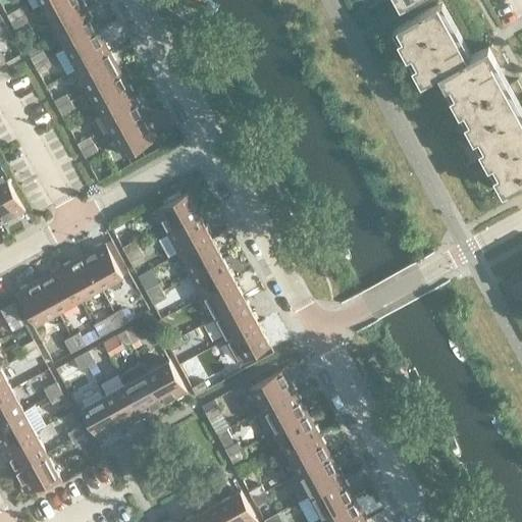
[(86,7),(82,0),(48,0),(42,4),(54,25),(86,7)]
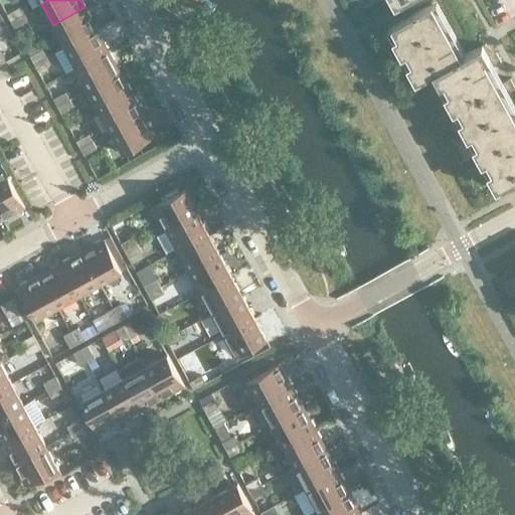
[(437,1),(432,4),(392,25),(421,79),(434,72),(441,84),(446,81),(503,186),(514,179),(514,105),(507,91),(514,87),(514,86),(510,77),(503,82),(494,65),(501,61),(496,51),(489,56),(482,44),(466,53),(437,1)]
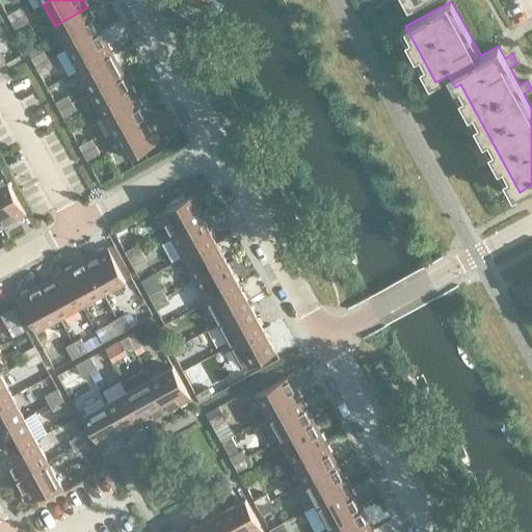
[(20,7),(7,14),(10,21),(24,15),(20,7)]
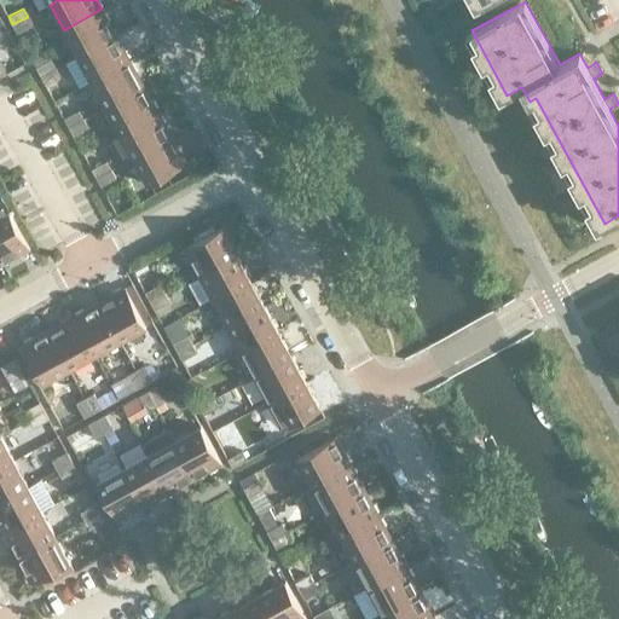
[(116,34),(102,9),(64,30),(77,55),(116,34)]
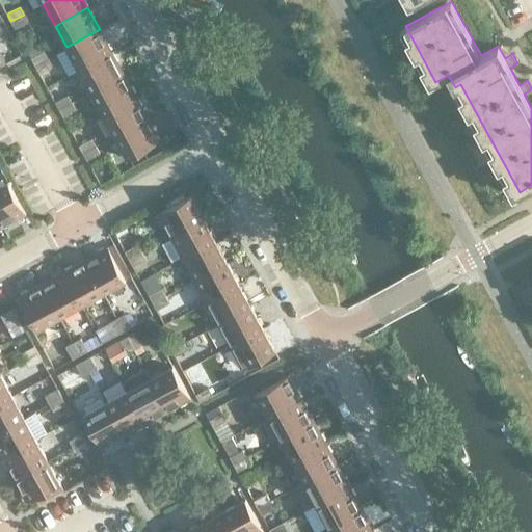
[(28,22),(24,15),(10,21),(15,28),(28,22)]
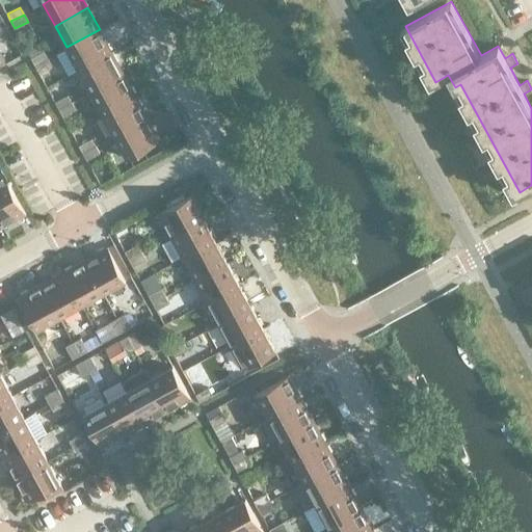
[(111,51),(100,29),(67,47),(79,70),(111,51)]
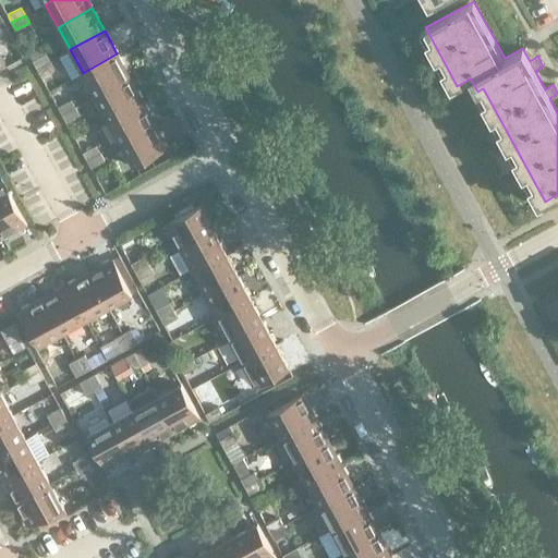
[(46,52),(33,60),(37,68),(50,61),(46,52)]
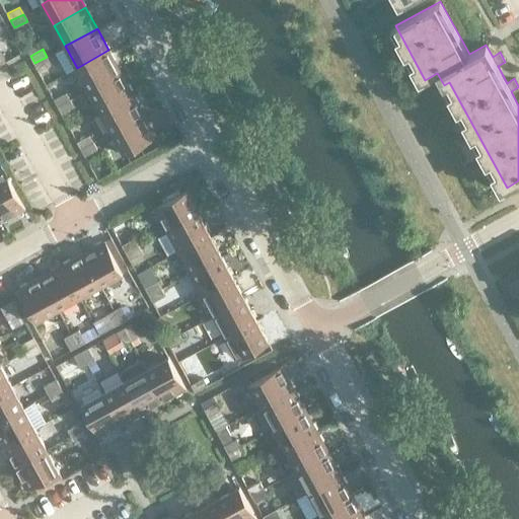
[(121,71),(108,50),(77,68),(88,89),(121,71)]
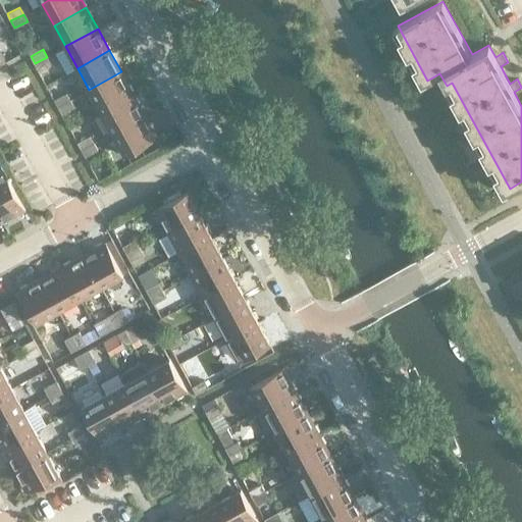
[(50,64),(47,57),(35,63),(38,70),(50,64)]
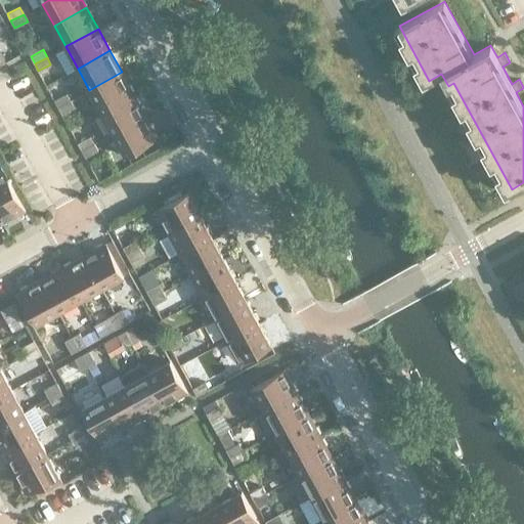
[(133,93),(122,72),(89,90),(101,112),(133,93)]
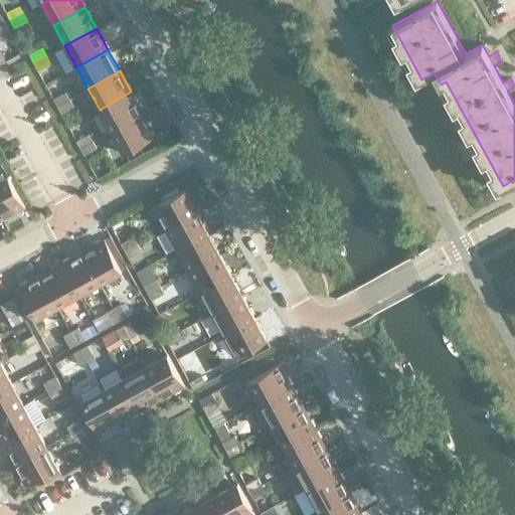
[(65,92),(53,98),(57,106),(69,99),(65,92)]
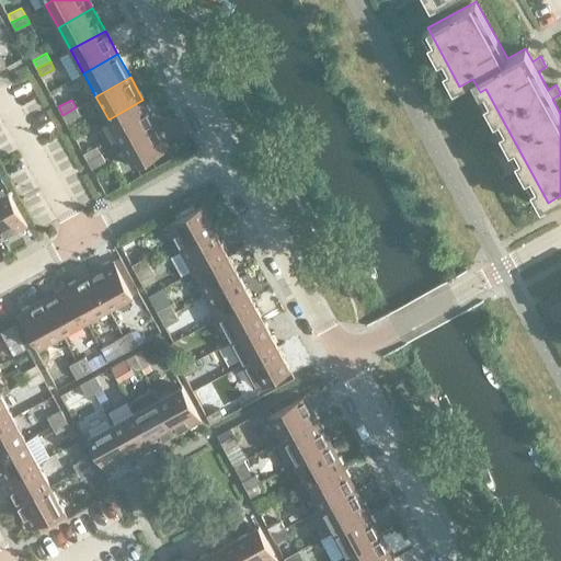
[(156,123),(142,100),(109,119),(121,142),(156,123)]
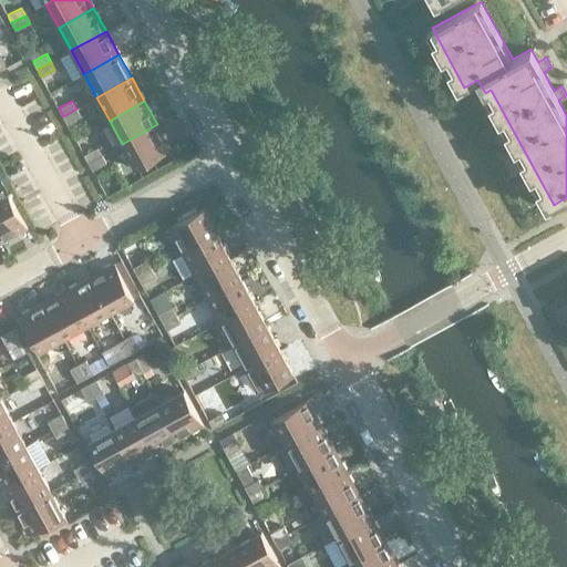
[(81,116),(76,109),(63,116),(68,124),(81,116)]
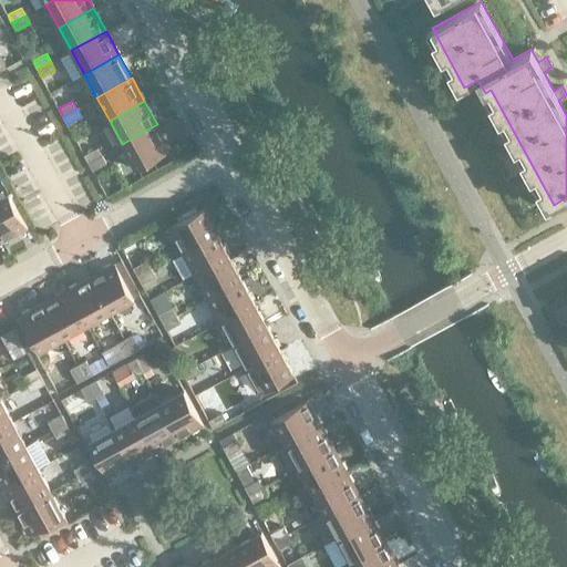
[(171,150),(157,124),(122,144),(135,168),(171,150)]
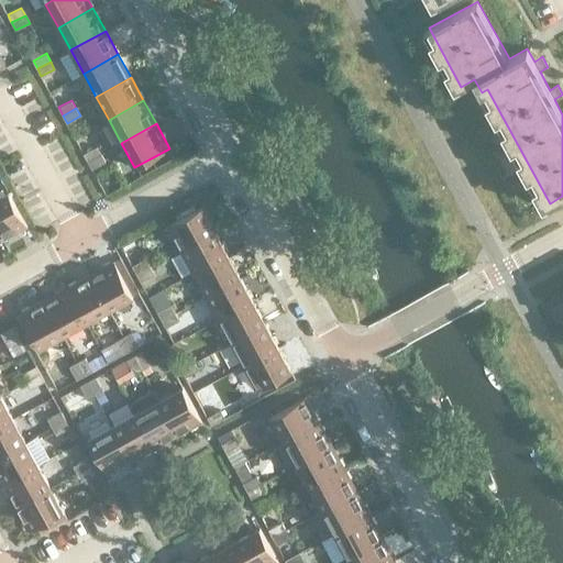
[(97,146),(84,153),(88,162),(101,154),(97,146)]
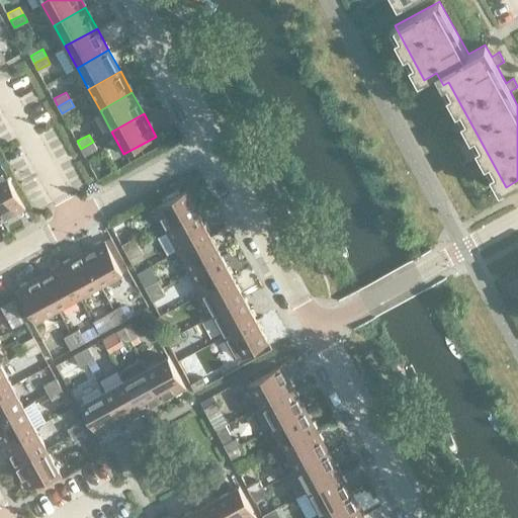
[(97,149),(93,142),(81,149),(85,156),(97,149)]
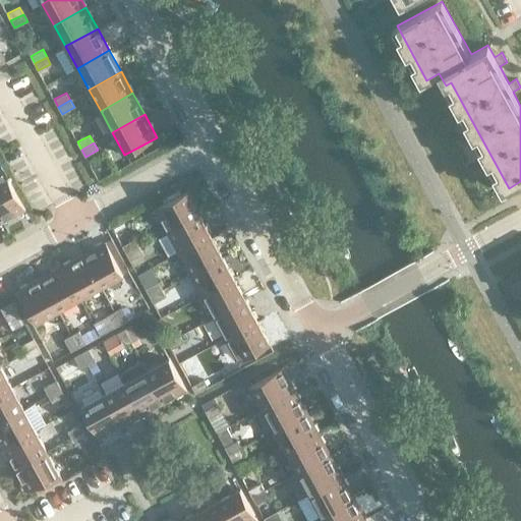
[(25,209),(8,177),(0,181),(0,216),(3,221),(25,209)]
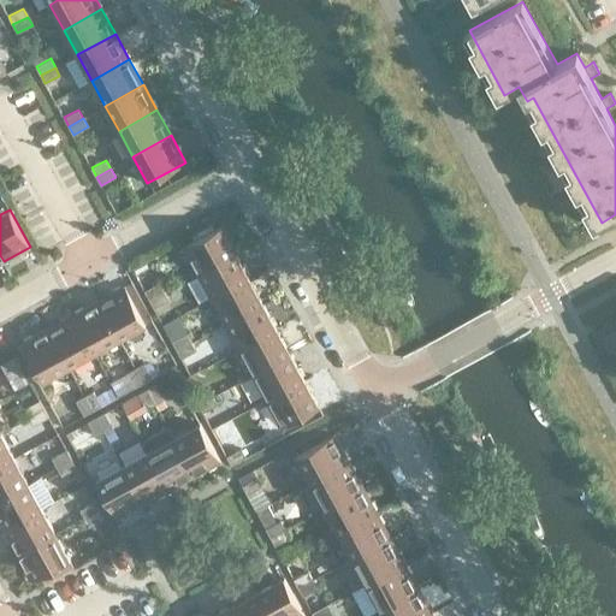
[(183,247),(197,273),(235,253),(220,226),(183,247)]
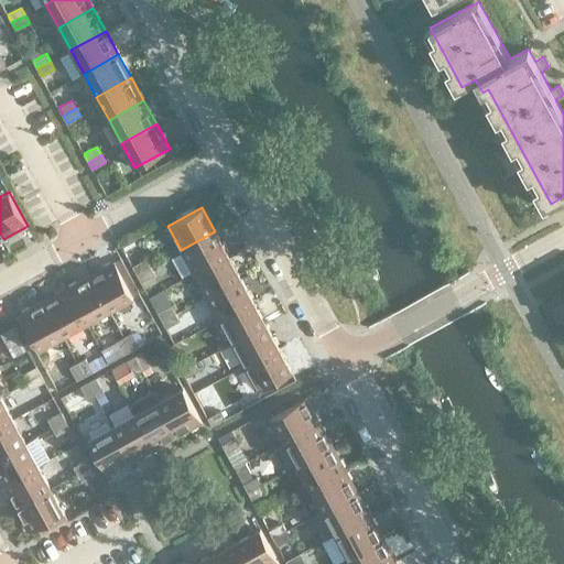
[(227,255),(215,231),(181,250),(193,273),(227,255)]
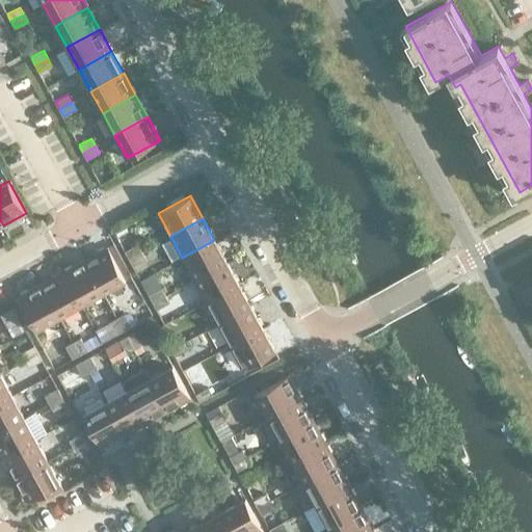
[(227,262),(214,240),(182,258),(194,280),(227,262)]
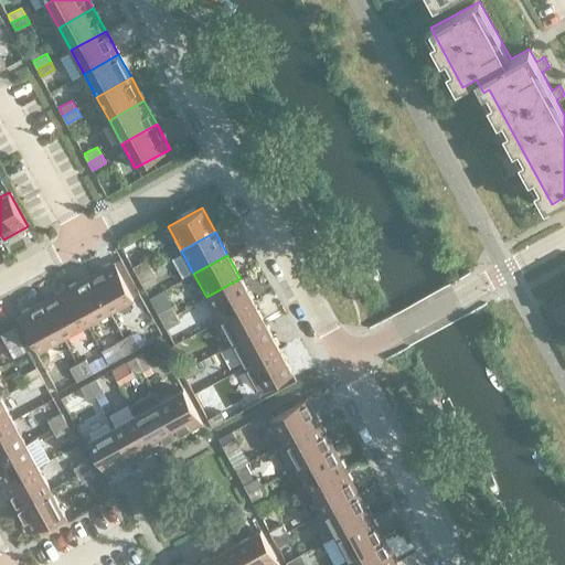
[(146,259),(132,266),(137,275),(150,267),(146,259)]
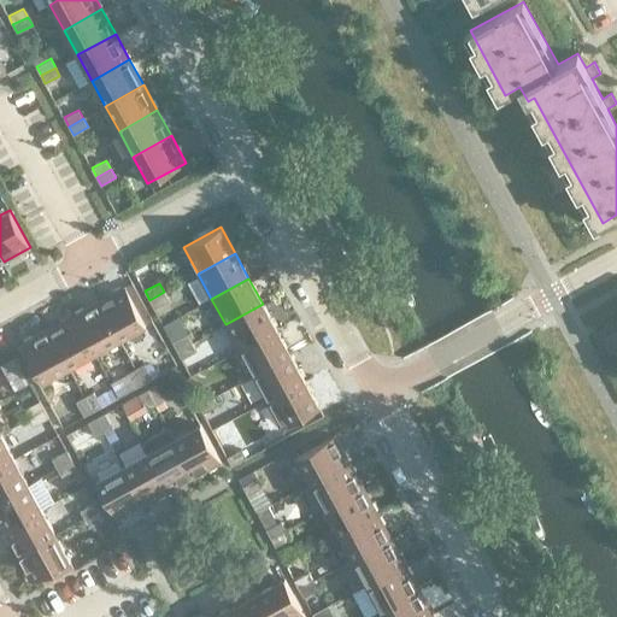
[(125,287),(99,301),(119,340),(146,325),(125,287)]
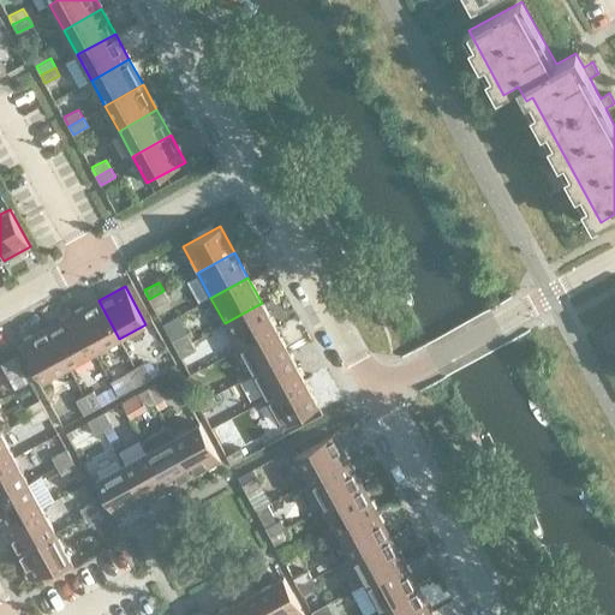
[(168,299),(163,291),(149,299),(153,308),(168,299)]
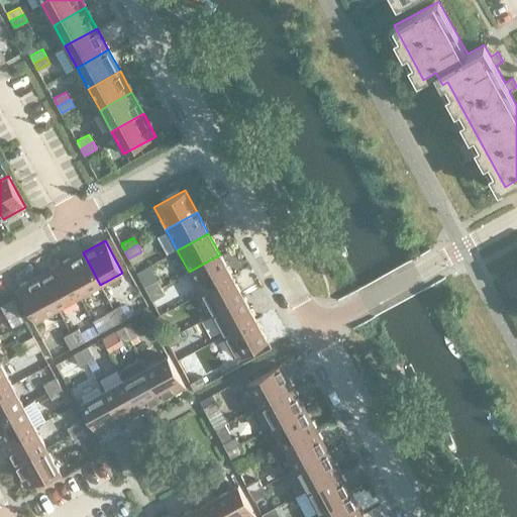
[(100,285),(83,252),(61,264),(79,296),(100,285)]
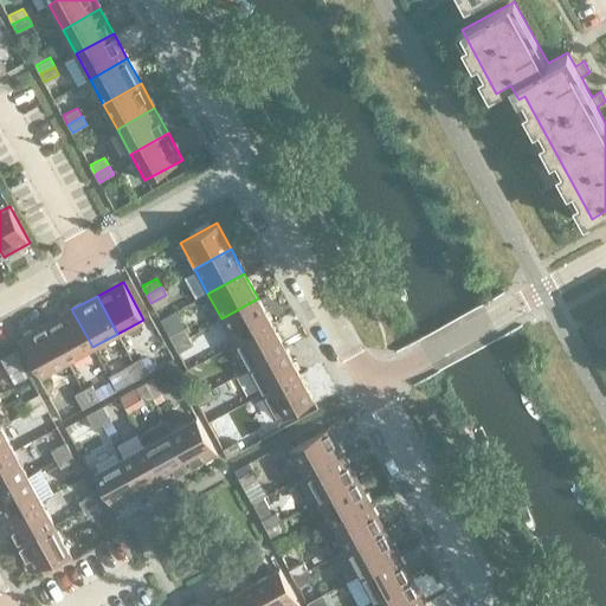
[(272,323),(258,298),(221,318),(234,343),(272,323)]
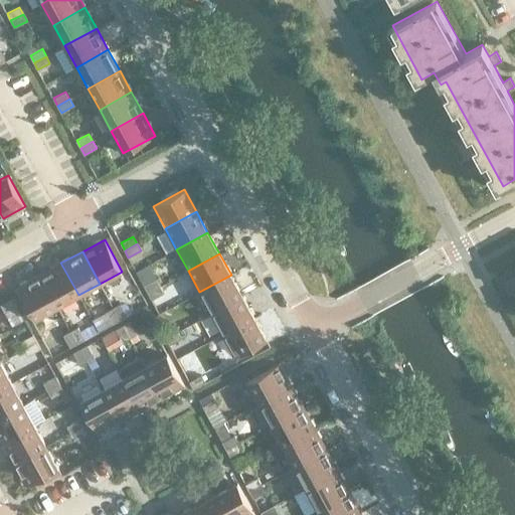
[(78,295),(60,263),(39,275),(57,306),(78,295)]
